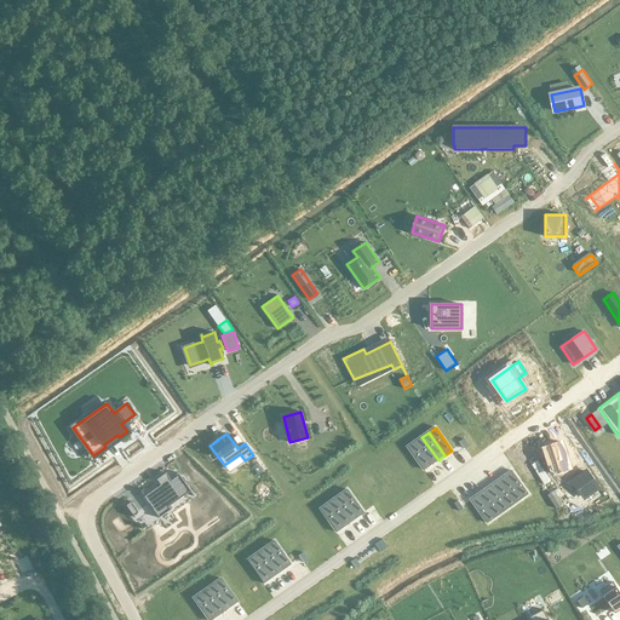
[(422,437),(415,442),(431,465),(438,460),(422,437)]
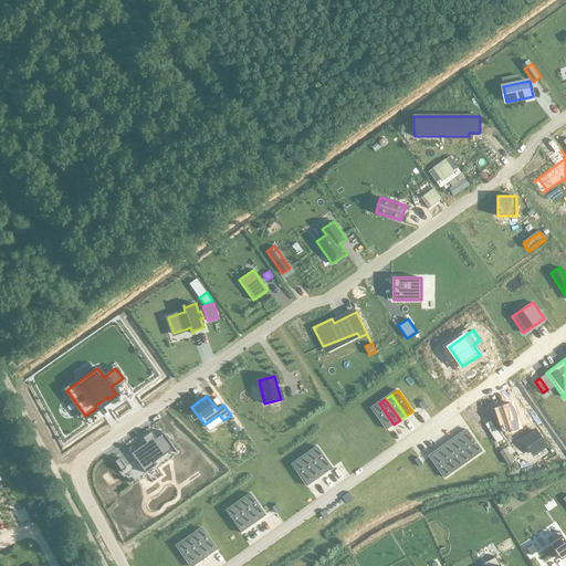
[(379,404),(373,408),(387,429),(394,425),(379,404)]
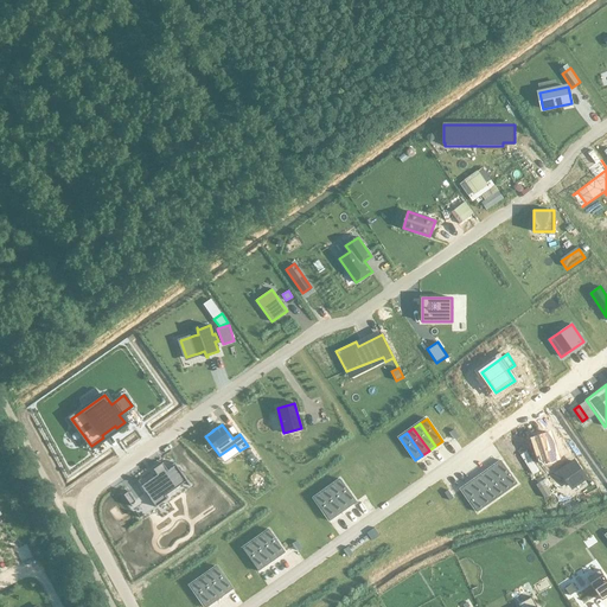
[(550,433),(534,439),(541,464),(558,458),(550,433)]
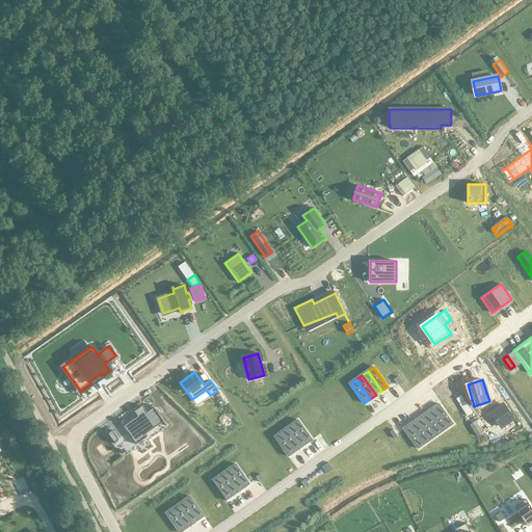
[(440,403),(434,407),(448,428),(454,423),(440,403)]
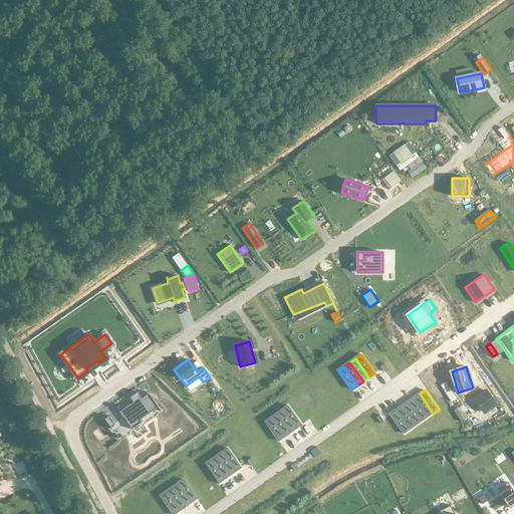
[(486,392),(475,399),(484,412),(495,405),(486,392)]
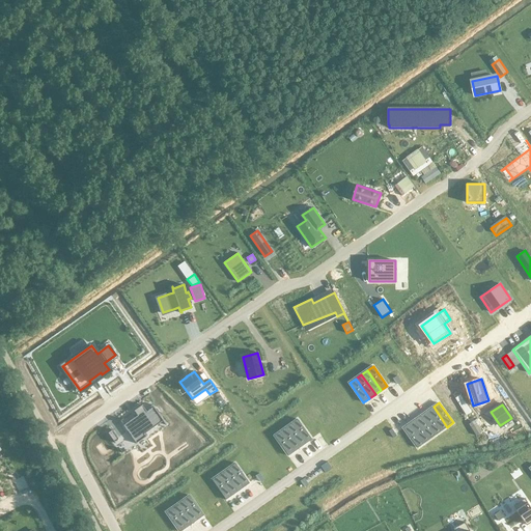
[(136,416),(122,425),(135,444),(144,438),(142,435),(162,421),(152,407),(145,412),(140,406),(133,411),(136,416)]
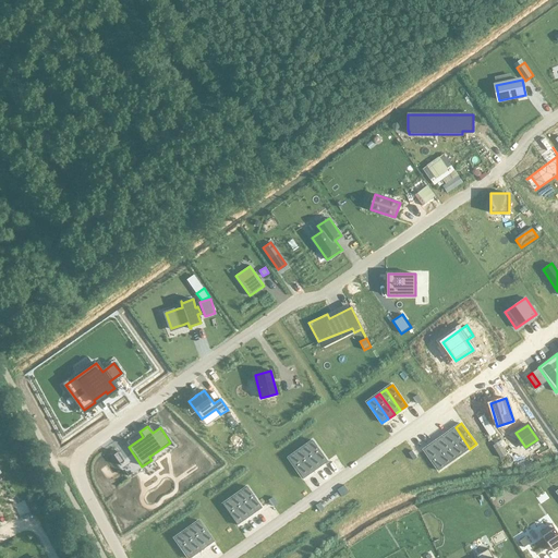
[(456,427),(449,432),(463,453),(470,449),(456,427)]
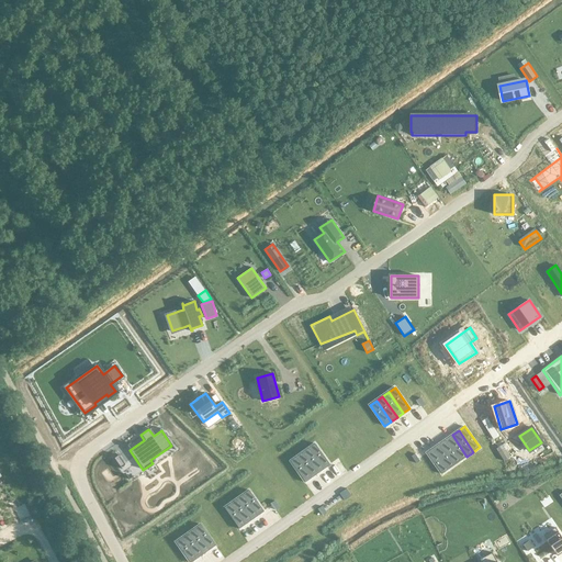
[(452,435),(446,439),(461,461),(467,457),(452,435)]
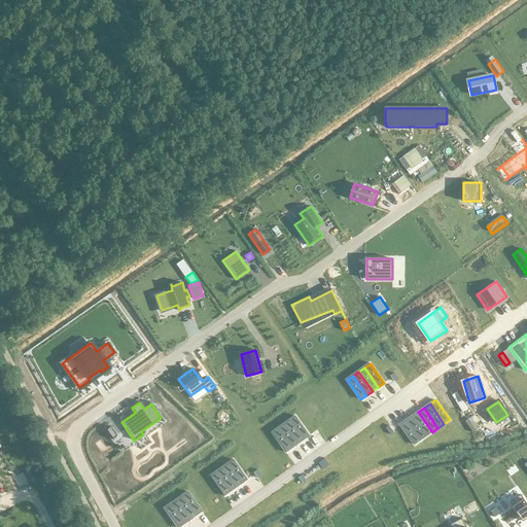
[(418,412),(412,416),(426,436),(432,432),(418,412)]
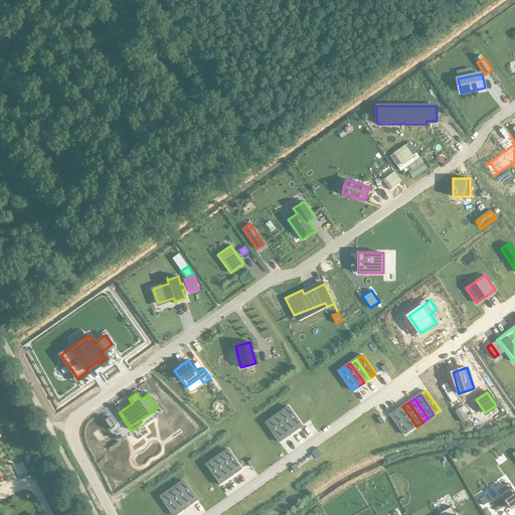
[(289,406),(283,410),(297,430),(302,425),(289,406)]
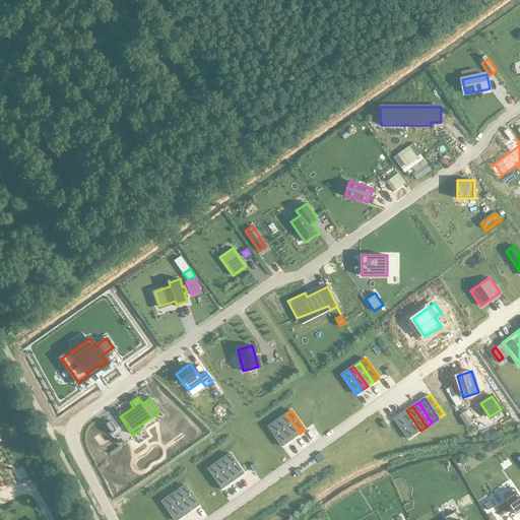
[(406,410),(401,415),(414,435),(420,431),(406,410)]
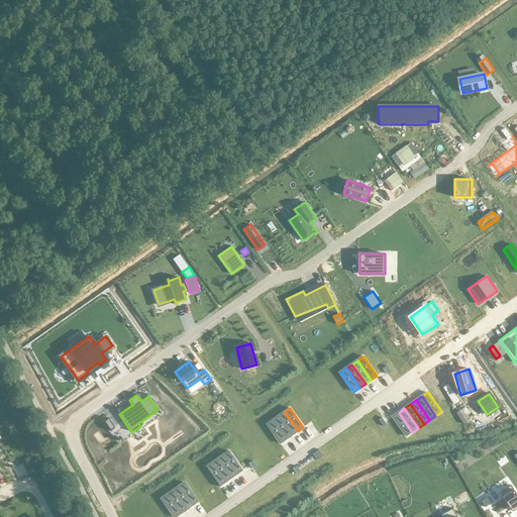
[(284,412),(279,416),(292,435),(298,431),(284,412)]
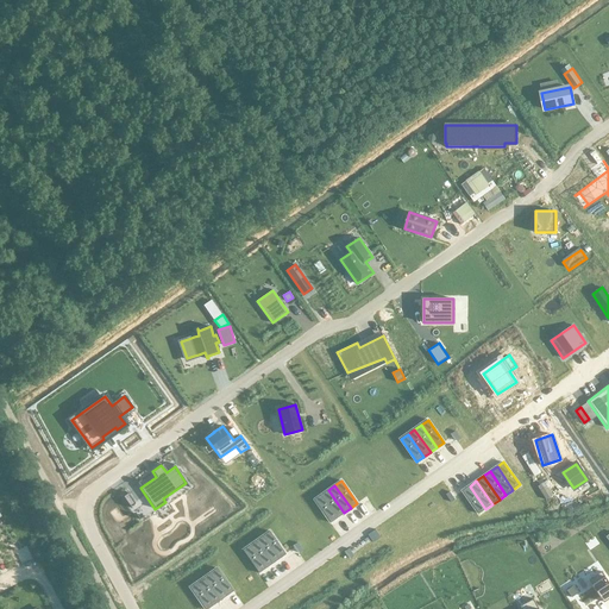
[(470,487),(463,491),(478,514),(485,509),(470,487)]
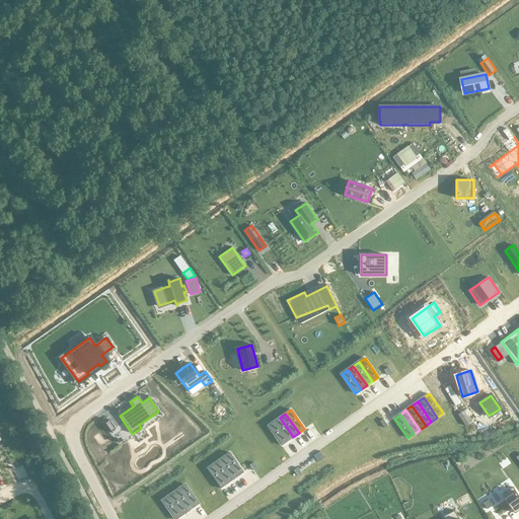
[(280,418),(274,422),(287,441),(293,437),(280,418)]
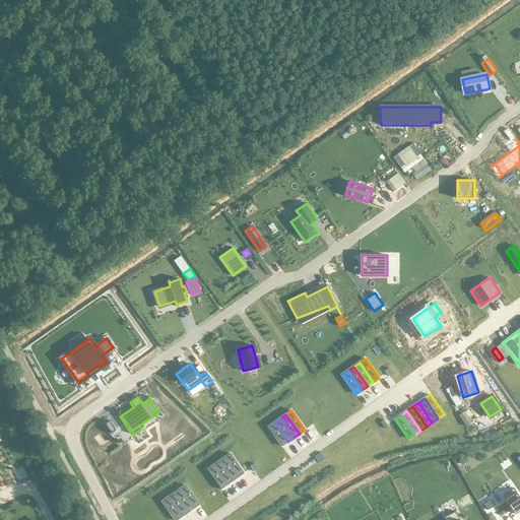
[(106,425),(106,426),(111,433),(115,431),(108,421),(107,423),(106,423),(106,424),(106,425)]
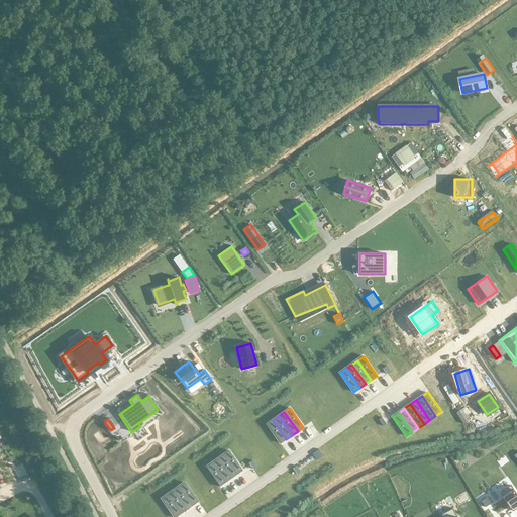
[(273,420),(267,424),(281,443),(286,439),(273,420)]
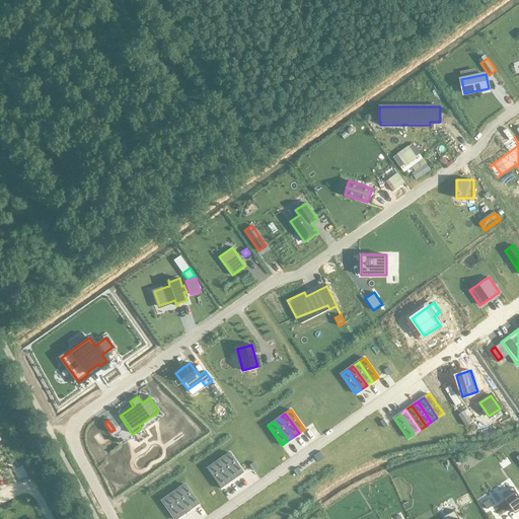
[(320,451),(313,455),(318,462),(324,457),(320,451)]
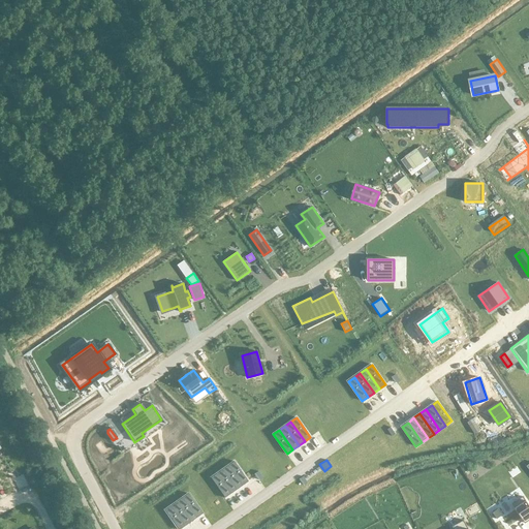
[(235,461),(228,465),(242,486),(248,481),(235,461)]
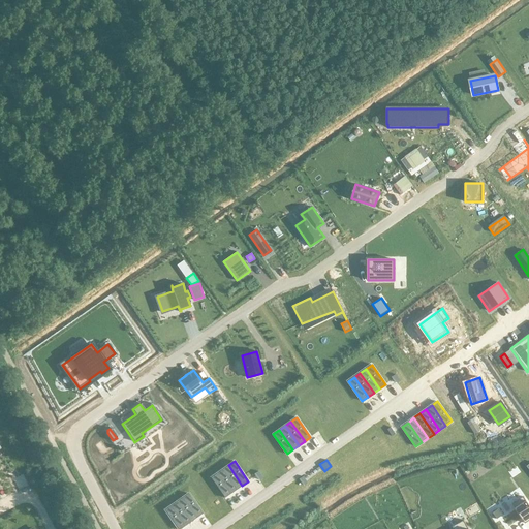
[(228,465),(222,469),(237,490),(242,486),(228,465)]
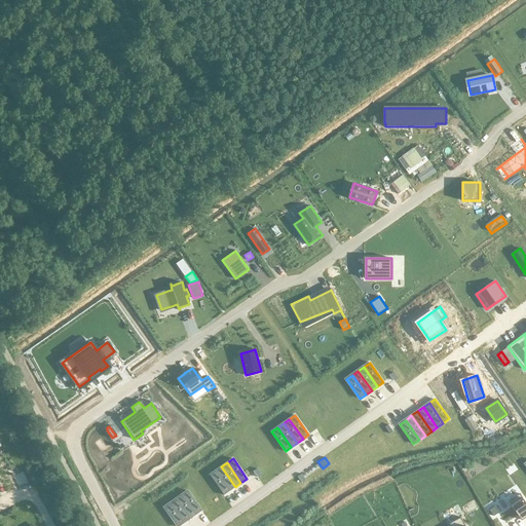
[(221,466),(216,472),(229,491),(235,487),(221,466)]
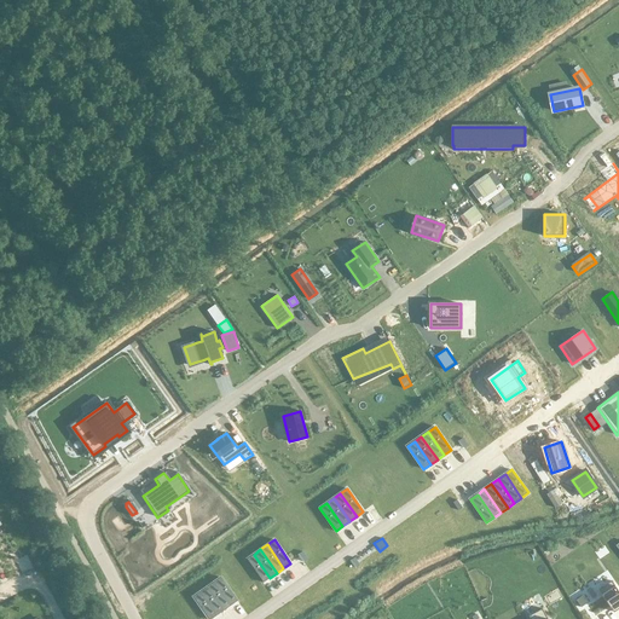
[(254,555),(247,560),(262,583),(270,578),(254,555)]
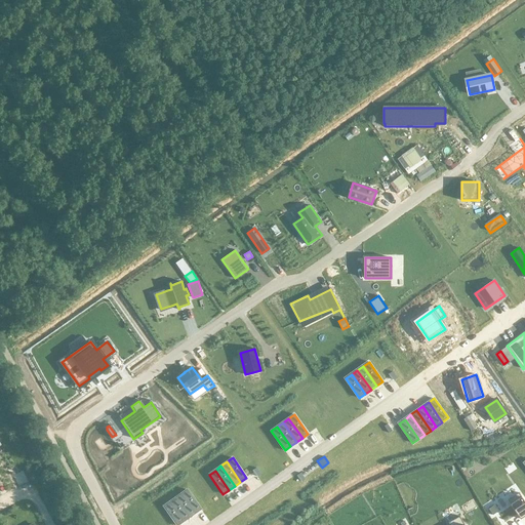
[(188,490),(182,494),(195,514),(201,510),(188,490)]
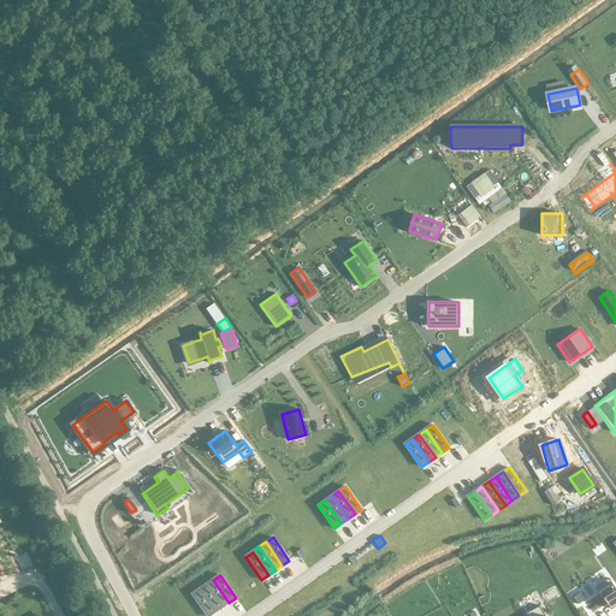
[(597,587),(612,609),(615,605),(615,587),(609,578),(597,587)]
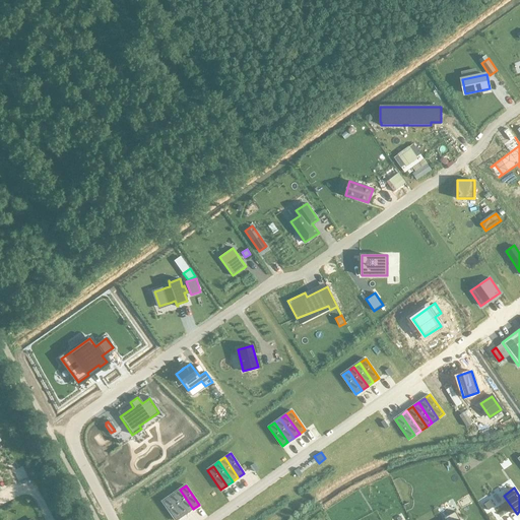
[(180,490),(174,494),(188,513),(193,509),(180,490)]
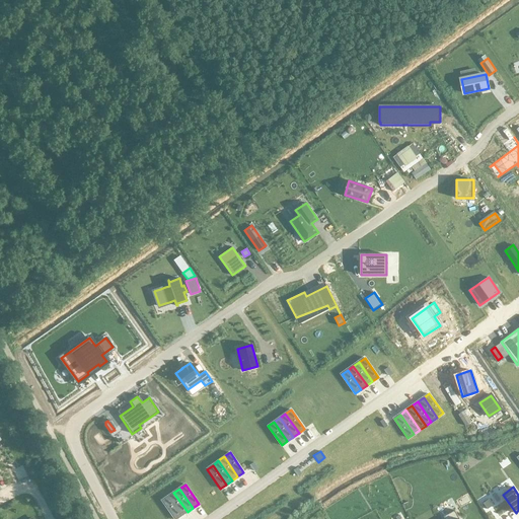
[(173,493),(167,497),(181,516),(188,512),(173,493)]
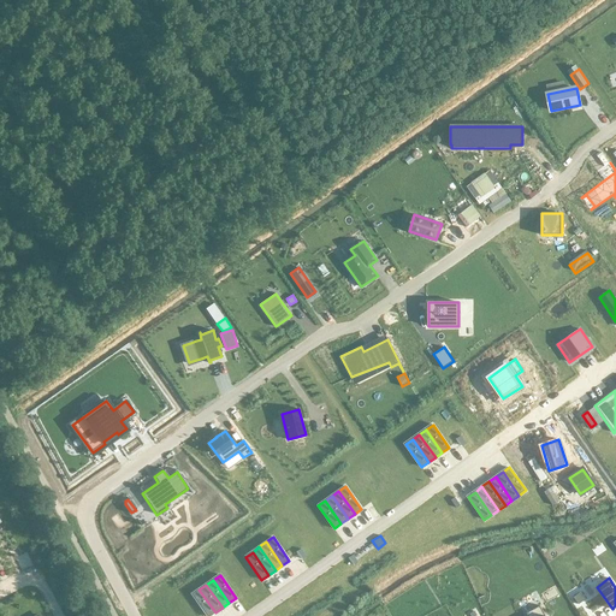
[(555,586),(542,593),(548,603),(560,596),(555,586)]
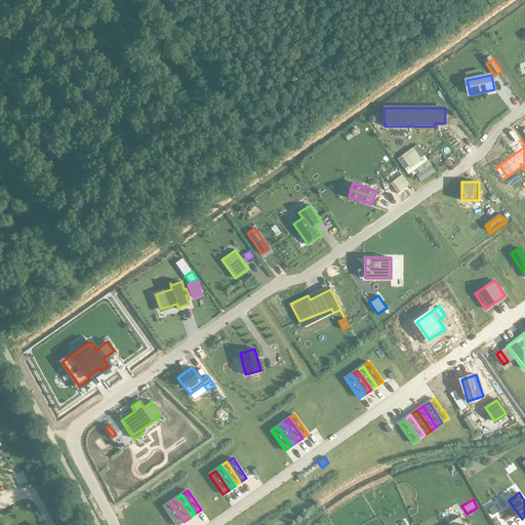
[(169,502),(164,507),(176,524),(178,524),(184,522),(169,502)]
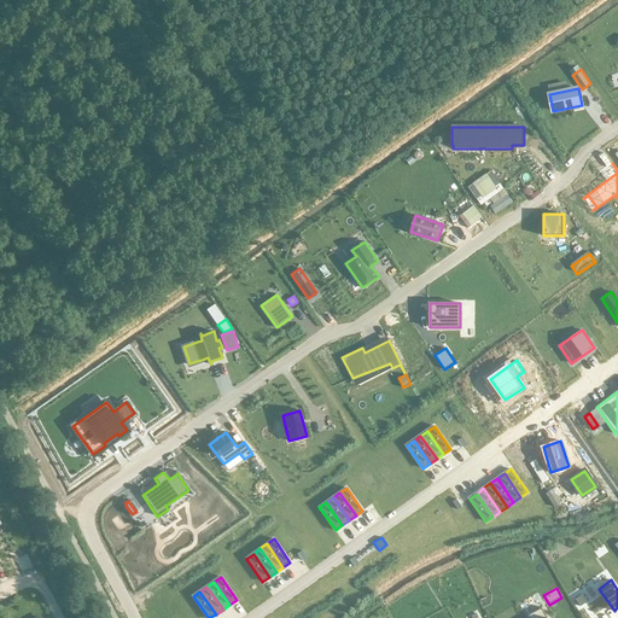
[(581,607),(588,601),(583,594),(576,600),(581,607)]
